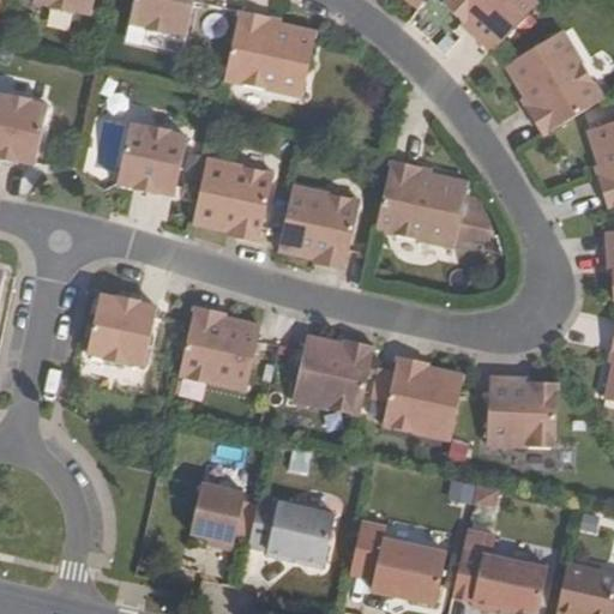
[(73,12),(90,17),(94,0),(32,0),(32,4),(50,7),(49,10),(72,16),(73,12)]
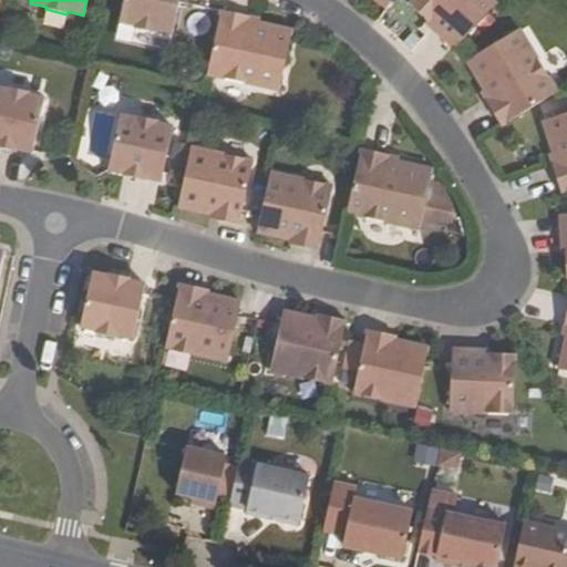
[(155,31),(172,34),(178,0),(123,0),(119,23),(134,27),(134,30),(155,34),(155,31)]
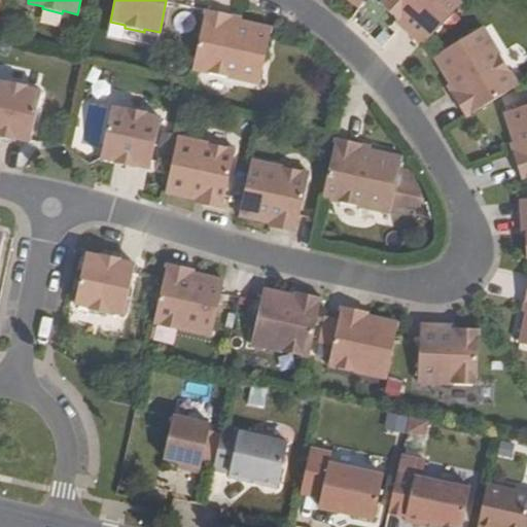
[(461,2),(458,0),(386,0),(381,5),(398,21),(401,19),(406,23),(401,28),(422,45),(461,2)]
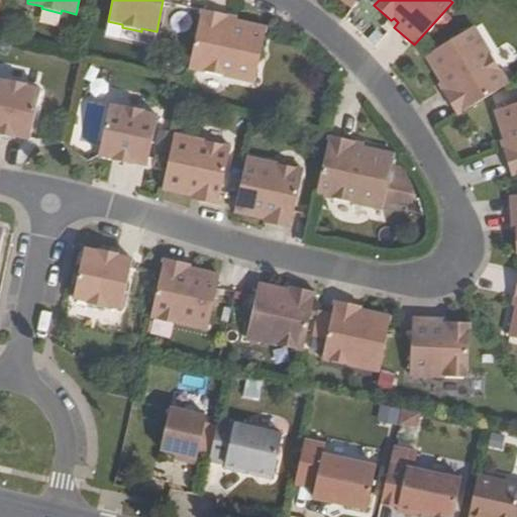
[(201,9),(189,65),(254,80),(268,20),(241,14),(241,18),(231,16),(201,9)]
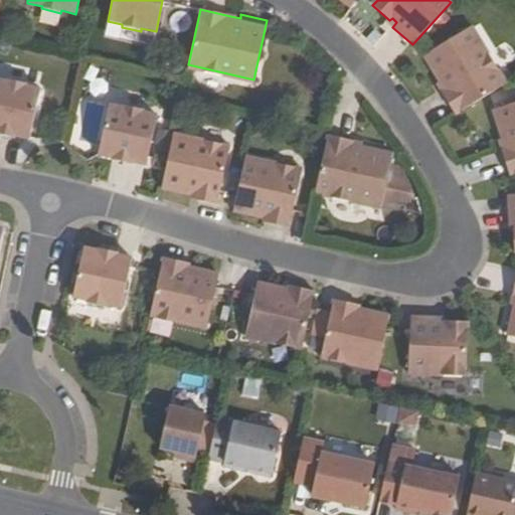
[(441,93),(455,116),(506,84),(471,27),(423,56),(445,91),(441,93)]
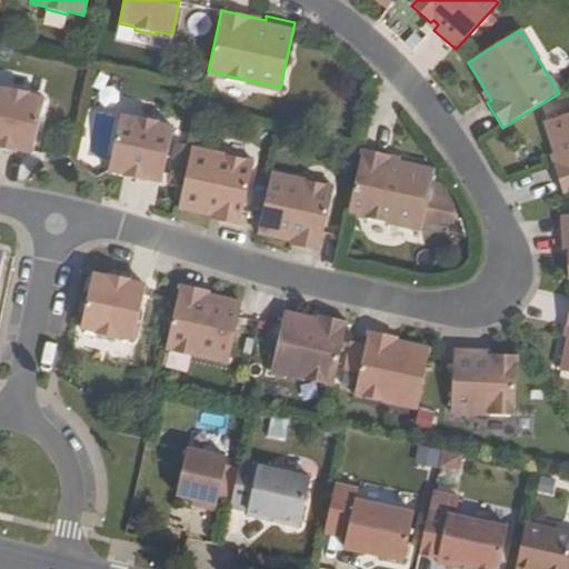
[(16,150),(32,153),(45,99),(28,96),(29,92),(8,88),(7,91),(0,89),(0,149),(15,152),(16,150)]
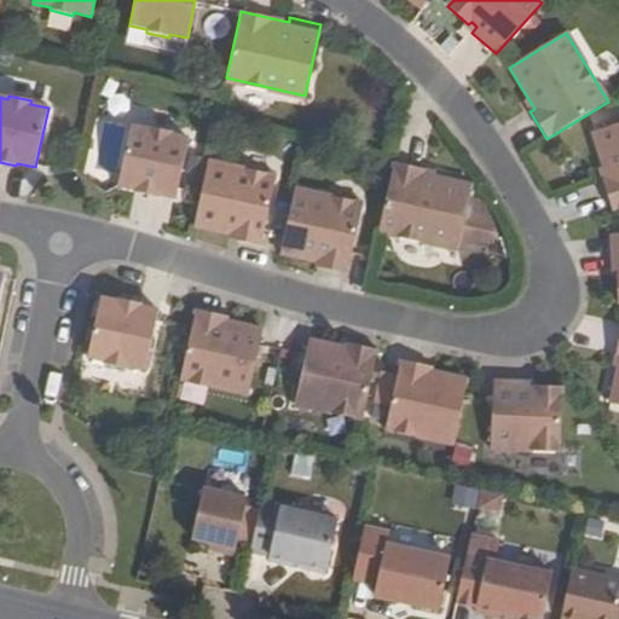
[(530,111),(534,109),(528,99),(524,102),(530,111)]
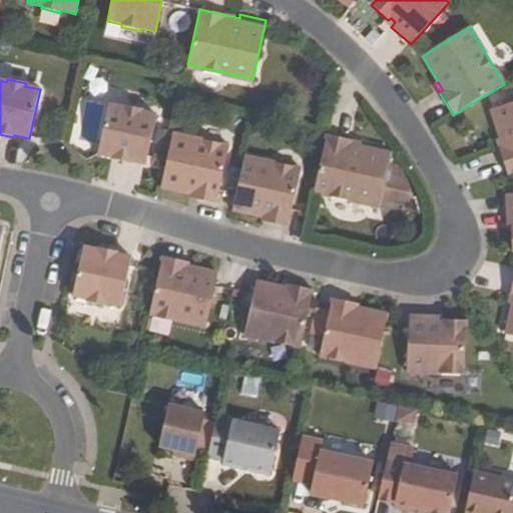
[(499,149),(507,174),(512,172),(512,102),(490,109),(500,139),(502,148),(499,149)]
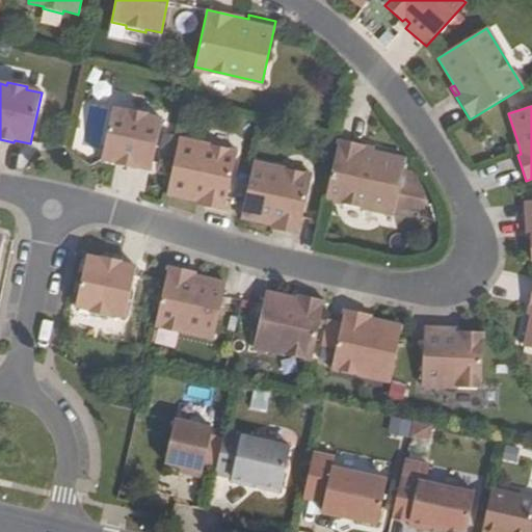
[(136,167),(151,170),(162,120),(147,115),(148,113),(128,109),(127,111),(112,108),(101,159),(116,163),(115,165),(135,170),(136,167)]
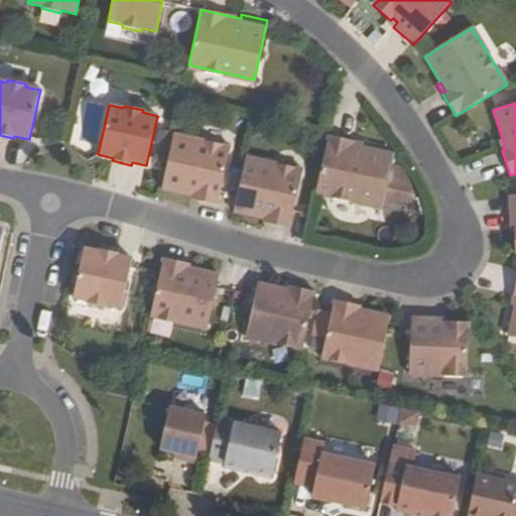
[(230,146),(173,133),(161,189),(191,196),(201,198),(200,202),(217,206),(230,146)]
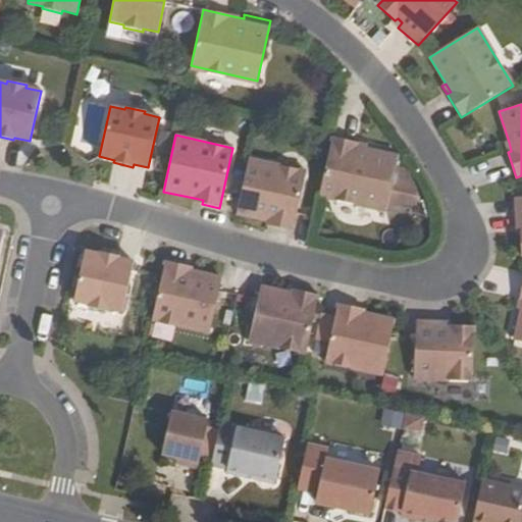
[(415,187),(412,177),(410,177),(409,171),(409,165),(403,163),(404,161),(396,160),(399,148),(372,143),(371,147),(362,144),(331,138),(319,193),(385,208),(386,204),(387,205),(388,203),(419,192),(418,190),(417,187),(415,187)]
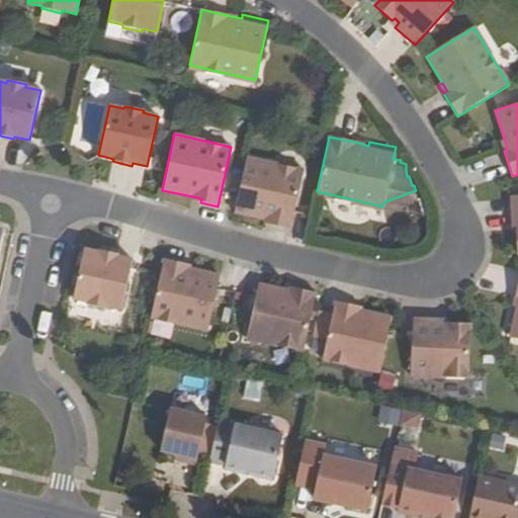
[(304,170),(247,157),(235,212),(264,219),(274,222),(273,226),(290,230),(304,170)]
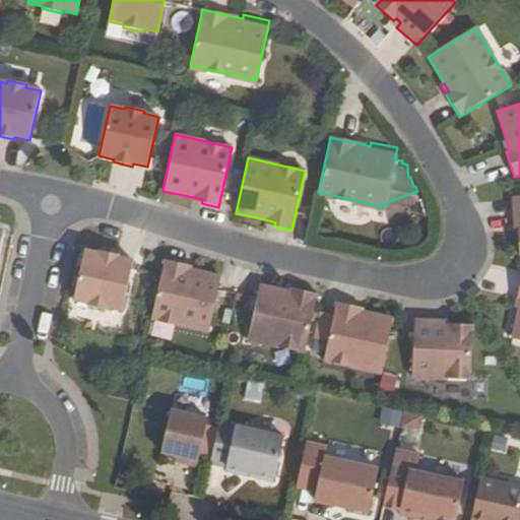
[(428,216),(425,206),(418,189),(416,189),(417,191),(387,202),(386,204),(385,203),(384,207),(428,216)]
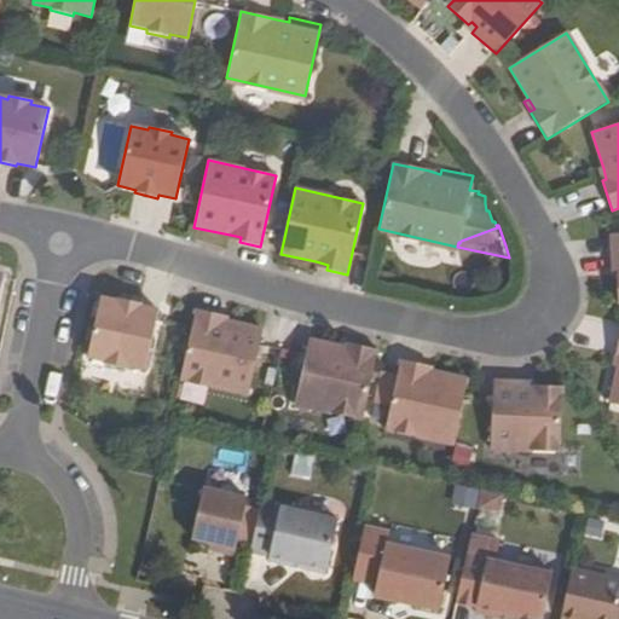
[(127,366),(145,370),(158,311),(140,307),(140,305),(119,299),(117,302),(100,299),(87,357),(104,362),(104,365),(127,370),(127,366)]
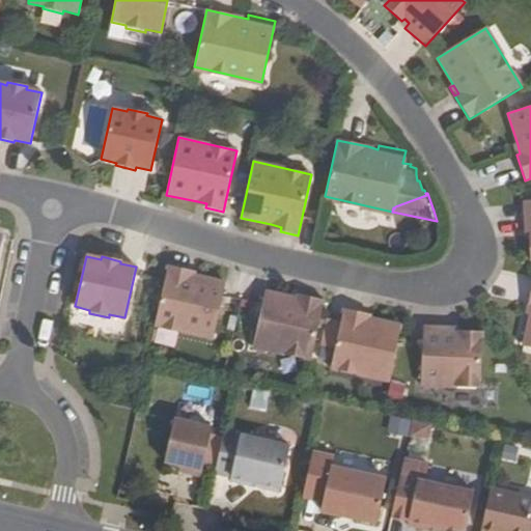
[(155,327),(213,340),(225,282),(194,276),(185,274),(186,270),(168,266),(155,327)]
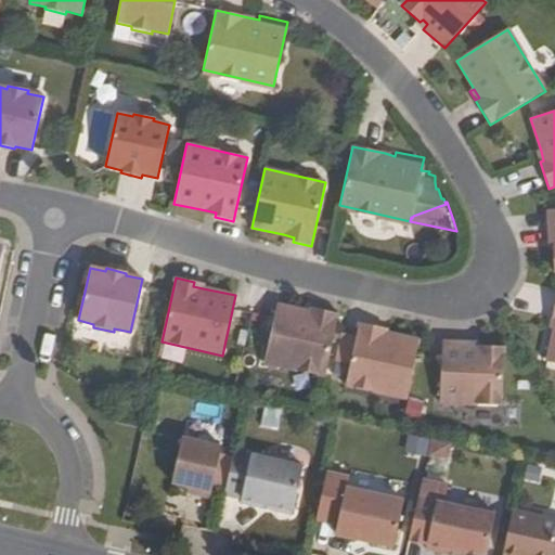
[(544,362),(554,364),(554,294),(550,319),(554,319),(552,330),(544,362)]
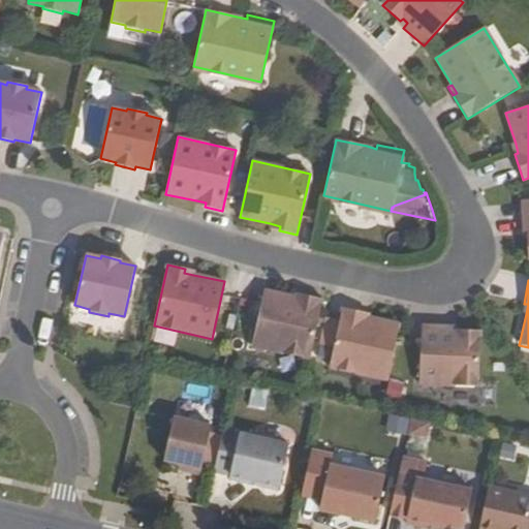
[(309,361),(322,300),(305,296),(304,300),(294,298),(263,290),(251,347),(309,361)]
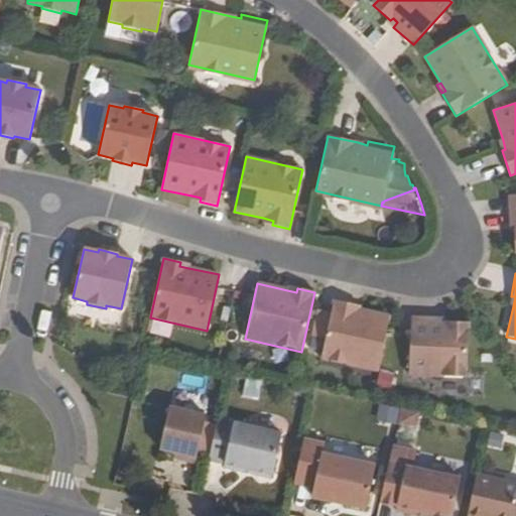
[(320,359),(377,372),(390,316),(360,309),(350,307),(351,303),(334,299),(331,312),(326,338),(320,359)]
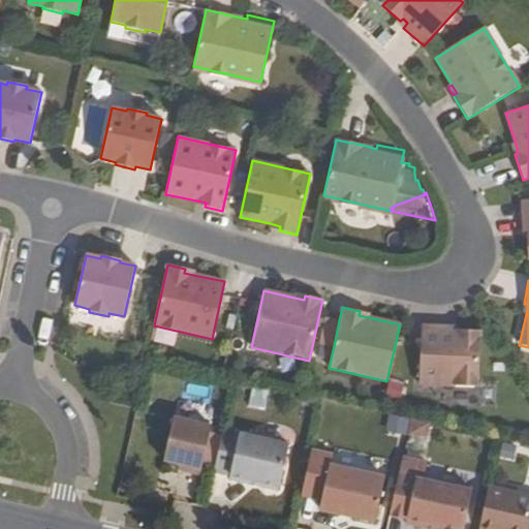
[(339,320),(325,317),(320,343),(334,346),(339,320)]
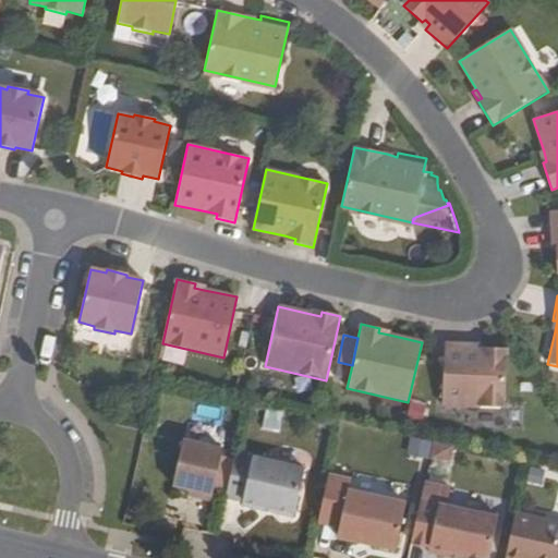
[(441,405),(501,408),(505,349),(480,348),(480,351),(472,351),(473,344),(444,343),(441,405)]
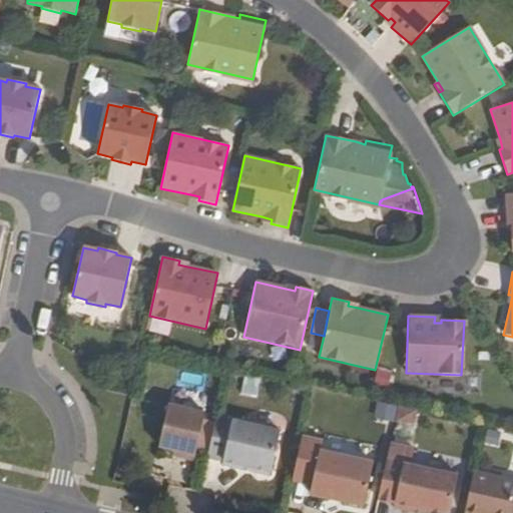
[(162,404),(153,446),(174,450),(179,452),(178,458),(193,461),(204,413),(162,404)]
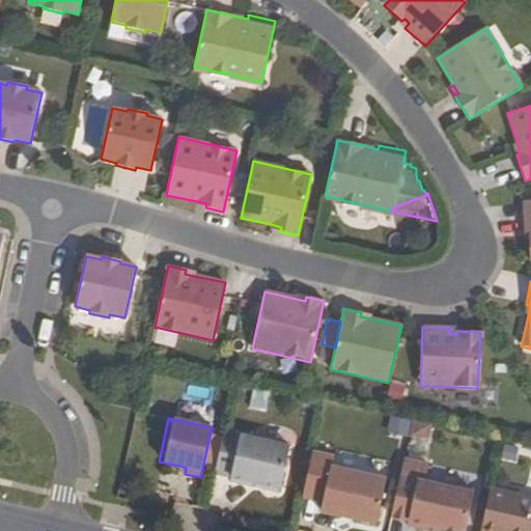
[(224,432),(215,474),(231,477),(230,481),(248,485),(248,481),(280,488),(289,447),(224,432)]
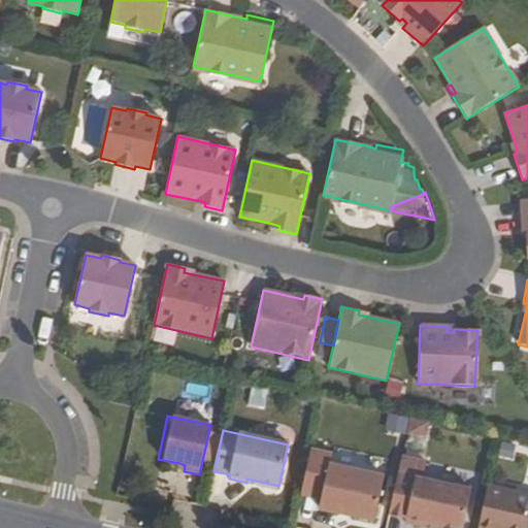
[(310,450),(301,495),(321,499),(319,509),(338,514),(339,508),(356,512),(355,517),(374,521),(384,476),(329,464),(332,455),(310,450)]
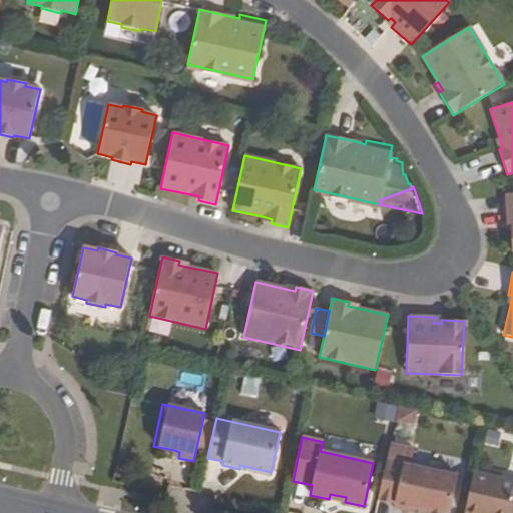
[(386,460),(378,499),(395,503),(394,508),(412,512),(413,507),(426,510),(439,512),(449,512),(458,476),(386,460)]
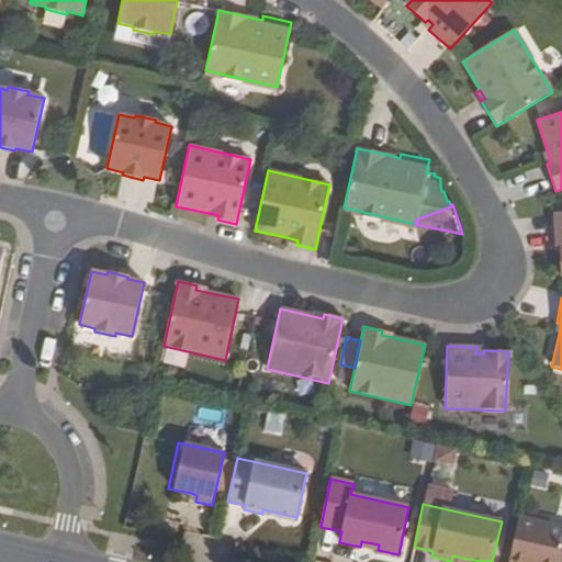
[(262,514),(295,520),(296,517),(262,509),(262,514)]
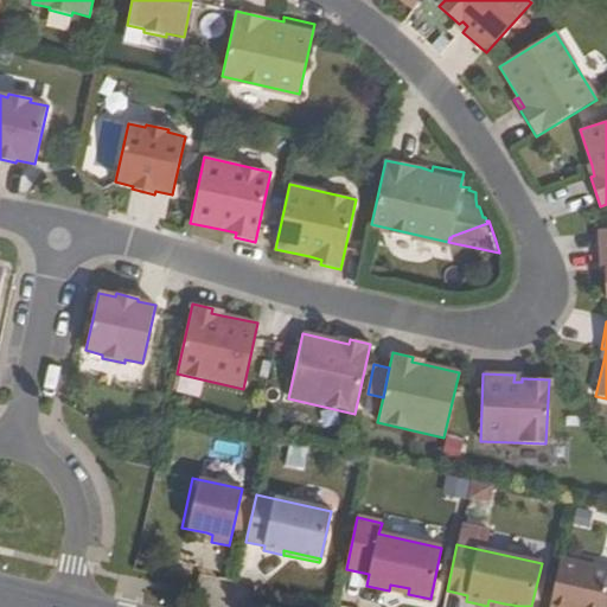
[(606,606),(606,568),(561,558),(549,606),(606,606)]
